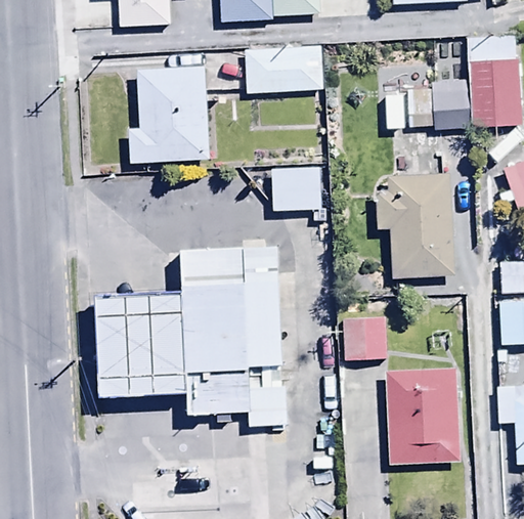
[(118,0),(120,27),(171,26),(169,0),(118,0)]
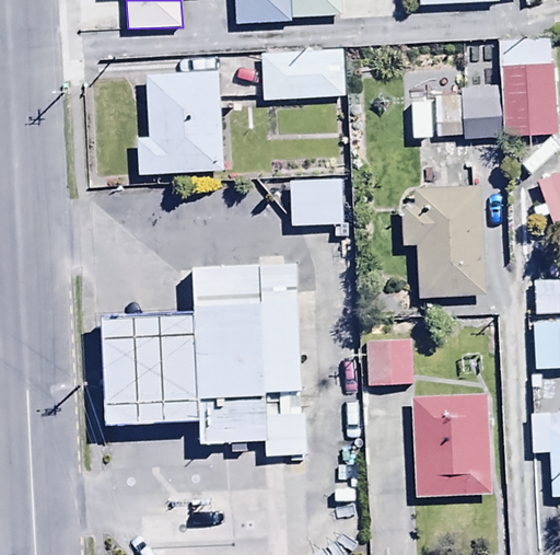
[(235,0),(236,22),(291,21),(291,18),(290,0),(235,0)]
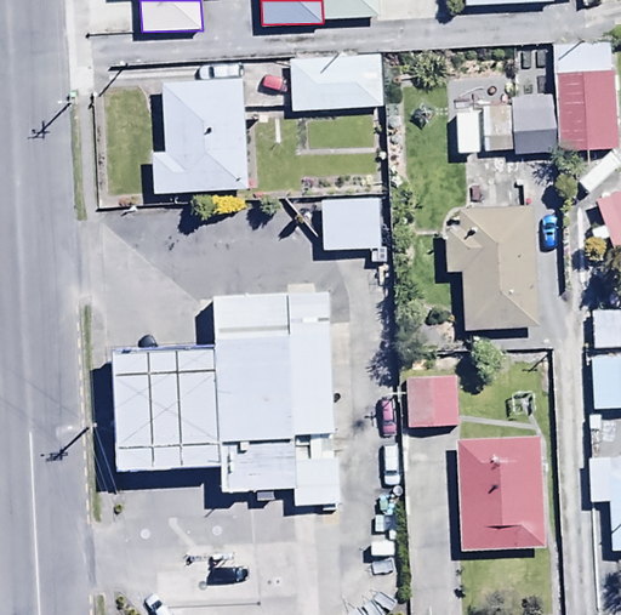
[(322,0),(323,20),(379,18),(377,0),(322,0)]
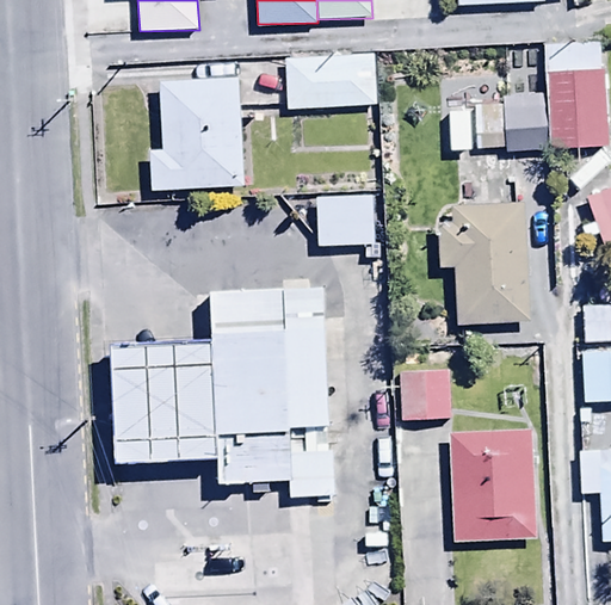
[(550,147),(609,144),(605,41),(547,43),(548,92),(550,147)]
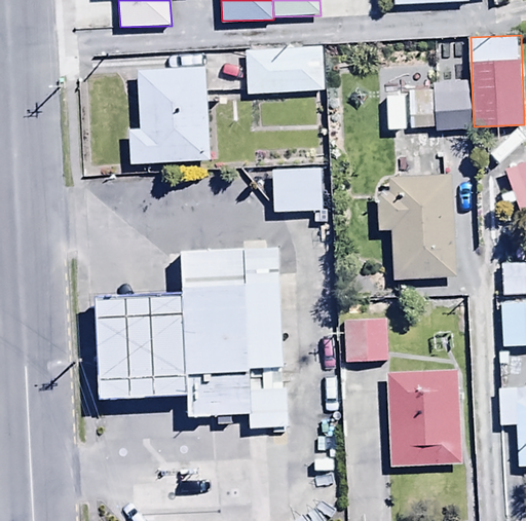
[(324,46),(245,50),(247,94),(326,89),(324,46)]
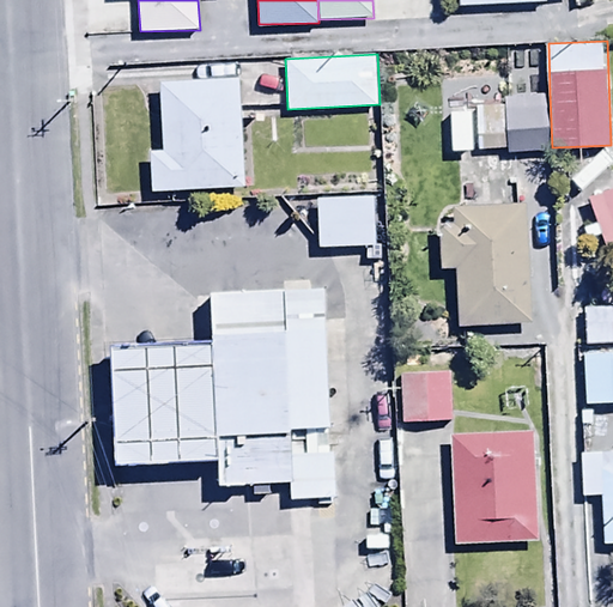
[(247,186),(242,79),(161,82),(163,151),(151,151),(153,189),(247,186)]
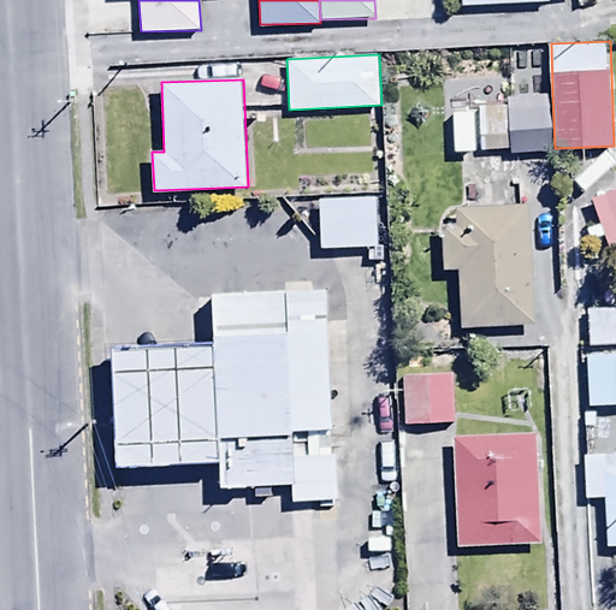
[(555,148),(552,93),(507,94),(507,106),(451,108),(452,149),(509,147),(509,154),(555,152),(555,148)]
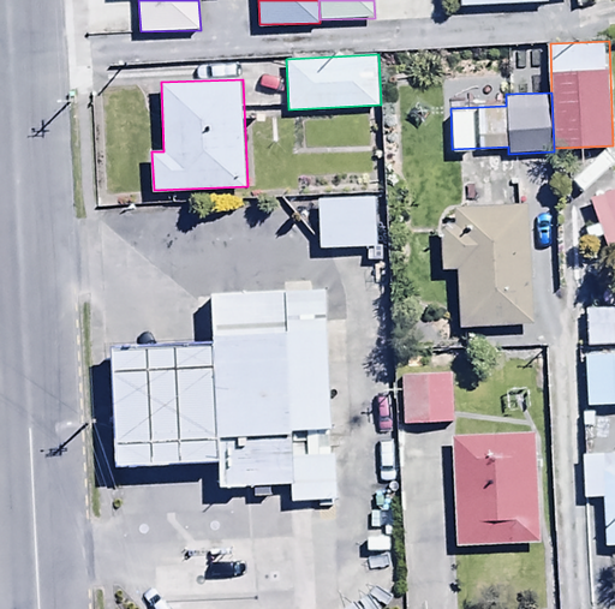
[(614,187),(591,197),(599,222),(586,227),(591,240),(605,234),(611,251),(614,250),(614,187)]
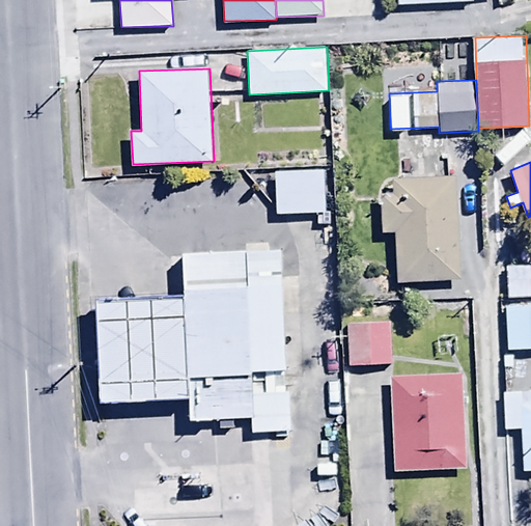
[(329,168),(276,169),(277,216),(330,214),(329,168)]
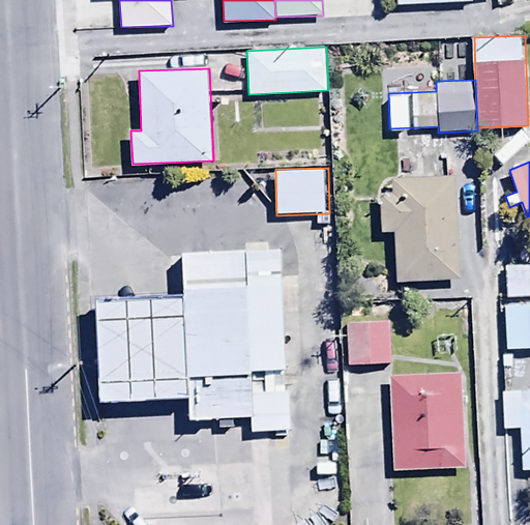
[(462,276),(454,175),(390,180),(391,194),(382,194),(385,233),(395,232),(399,281),(462,276)]
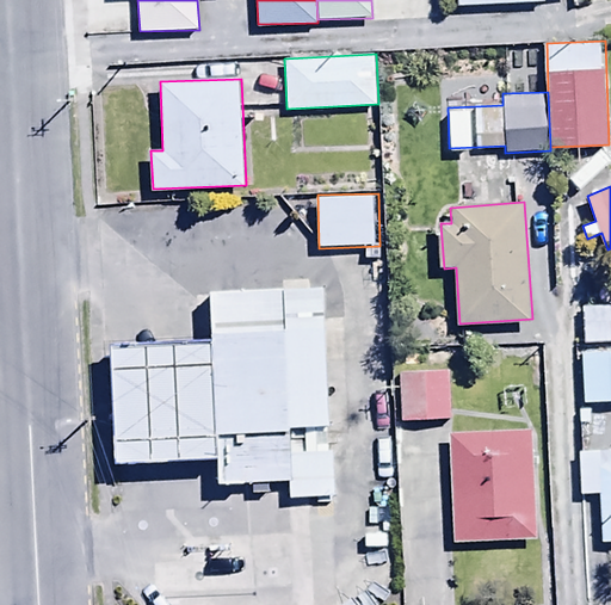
[(343,500),(334,285),(216,290),(217,340),(110,345),(113,456),(223,451),(224,486),(308,482),(309,501),(343,500)]
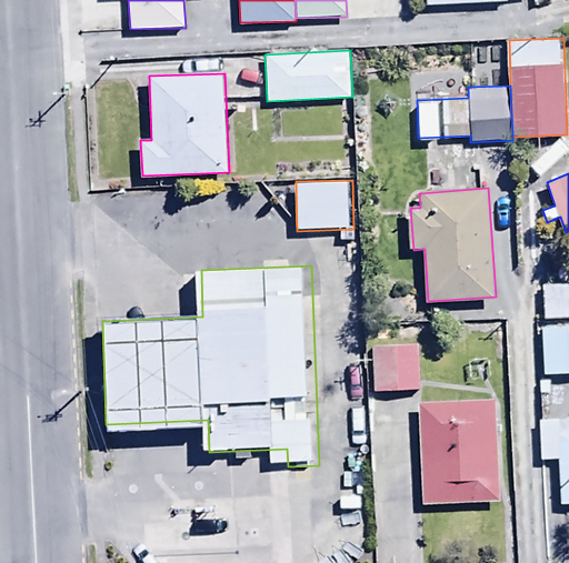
[(568,283),(542,284),(543,319),(568,318),(568,283)]
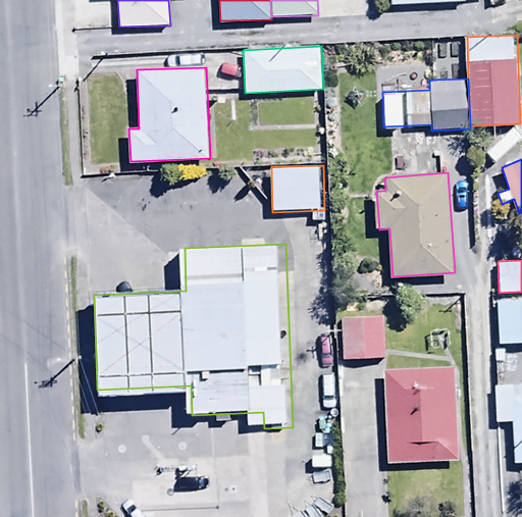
[(521,298),(498,300),(499,344),(521,343),(521,298)]
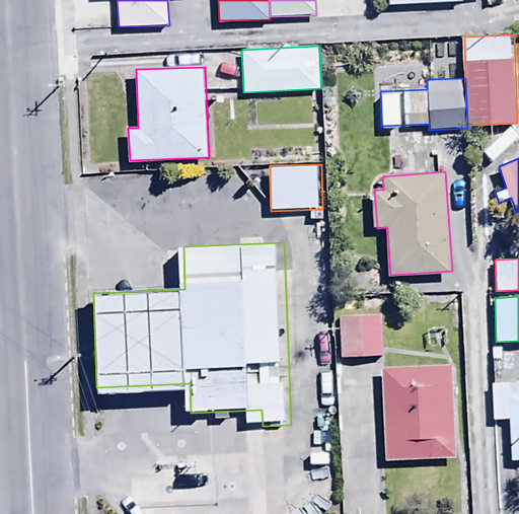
[(380,311),(338,313),(340,358),(382,356),(380,311)]
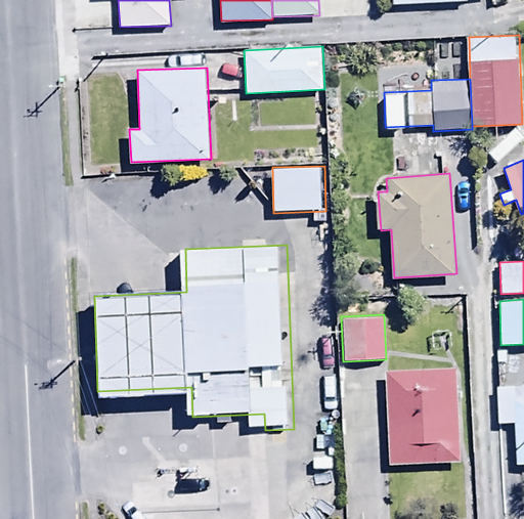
[(454,366),(384,371),(390,464),(460,460),(454,366)]
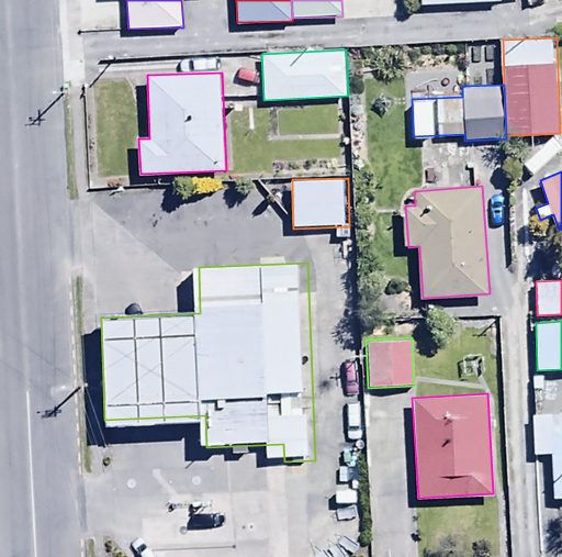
[(561,421),(553,426),(553,413),(531,414),(534,456),(551,455),(553,499),(561,498),(561,421)]
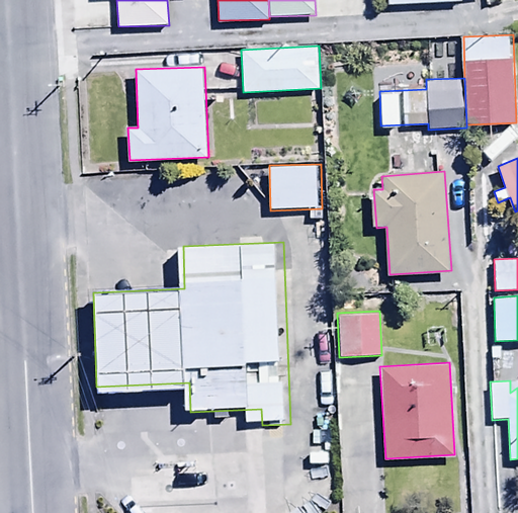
All buildings are outlined.
